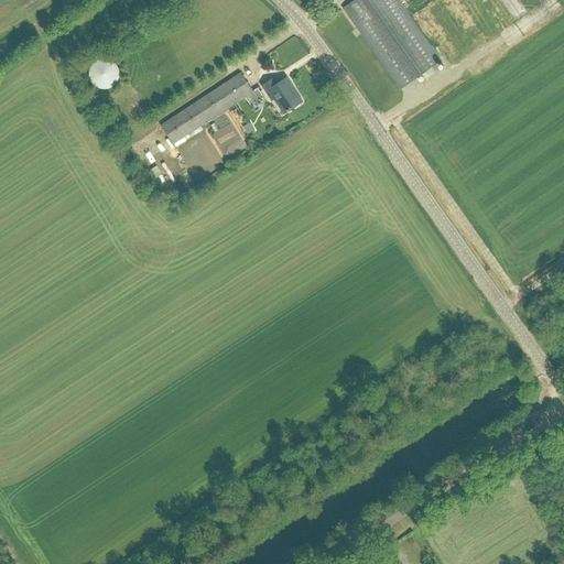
[(400,88),(442,60),(399,0),(353,0),(343,7),(400,88)]
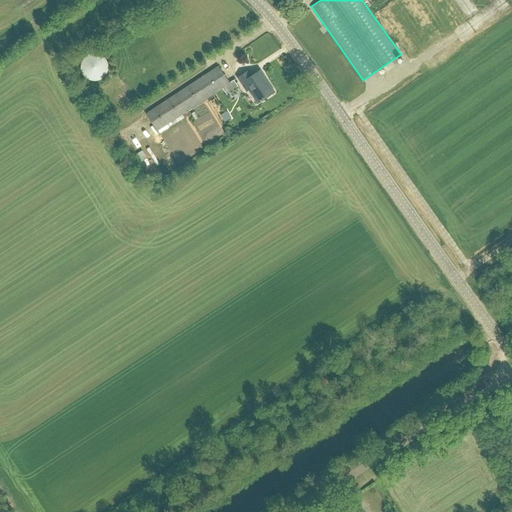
[(437,13),(435,9),(430,12),(428,7),(424,9),(428,17),(437,13)]
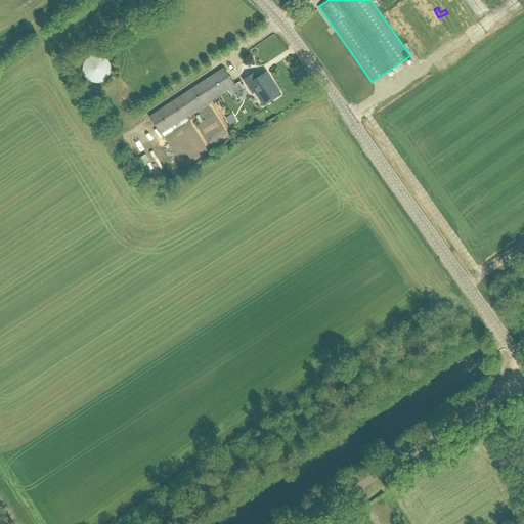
[(317,17),(307,23),(311,30),(321,25),(317,17)]
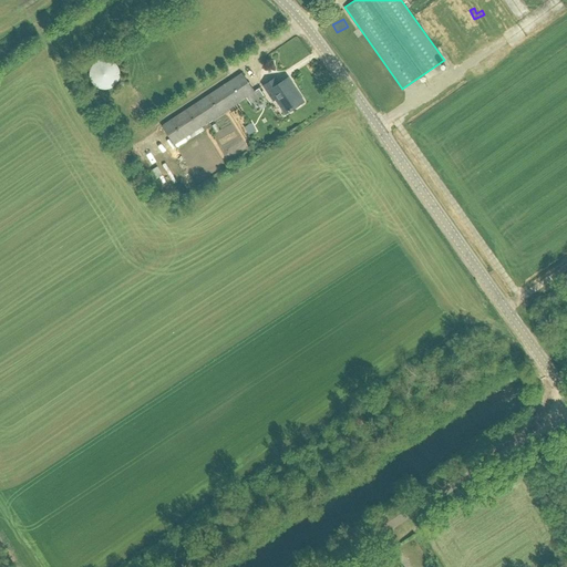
[(105,89),(106,89),(109,89),(110,89),(111,88),(113,86),(114,86),(115,85),(116,84),(117,83),(119,81),(119,80),(120,79),(120,76),(120,75),(121,73),(120,72),(120,70),(120,69),(119,68),(119,65),(117,64),(116,63),(115,62),(114,61),(113,60),(111,60),(110,59),(109,59),(106,59),(105,58),(103,59),(102,59),(100,59),(99,60),(98,60),(95,61),(94,62),(93,63),(92,64),(92,65),(91,68),(90,69),(90,70),(90,72),(90,73),(90,75),(90,76),(90,79),(91,80),(92,81),(92,83),(93,84),(94,85),(95,86),(98,86),(99,88),(100,89),(102,89),(103,89),(105,89)]
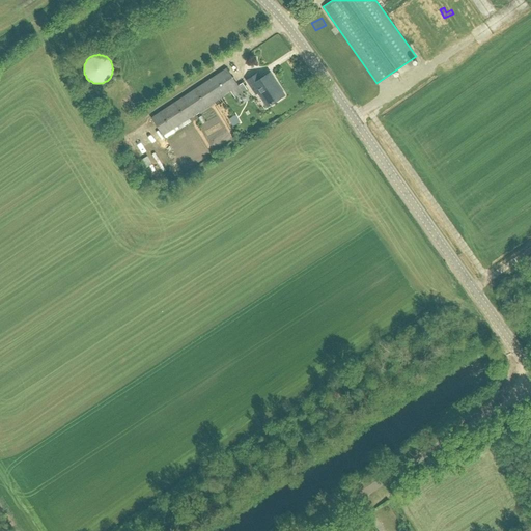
[(238,86),(225,67),(150,117),(163,136),(230,90),(235,98),(247,89),(243,83),(238,86)]
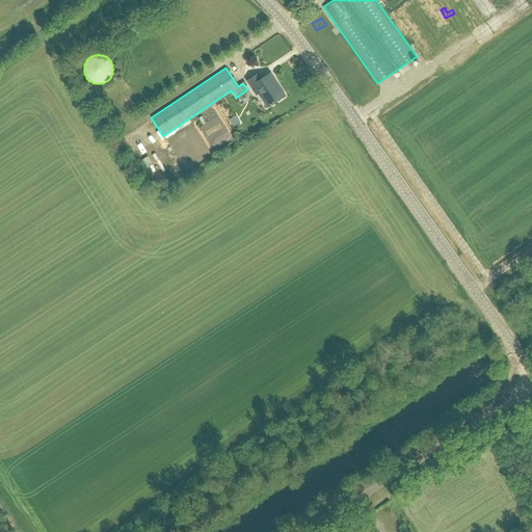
[(287,95),(272,72),(263,78),(260,73),(249,79),(259,94),(263,91),(271,104),(287,95)]
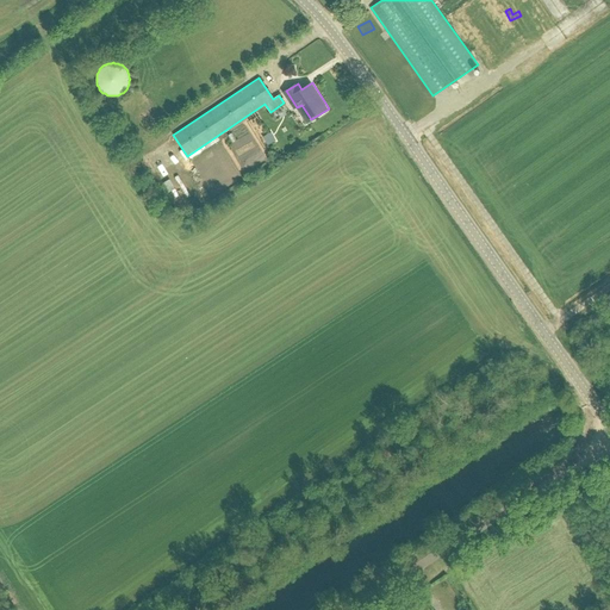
[(263,145),(274,139),(267,129),(256,136),(263,145)]
